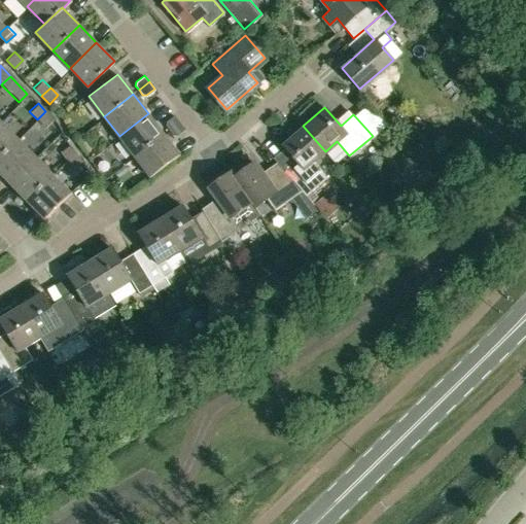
[(45,111),(37,119),(44,128),(54,118),(45,111)]
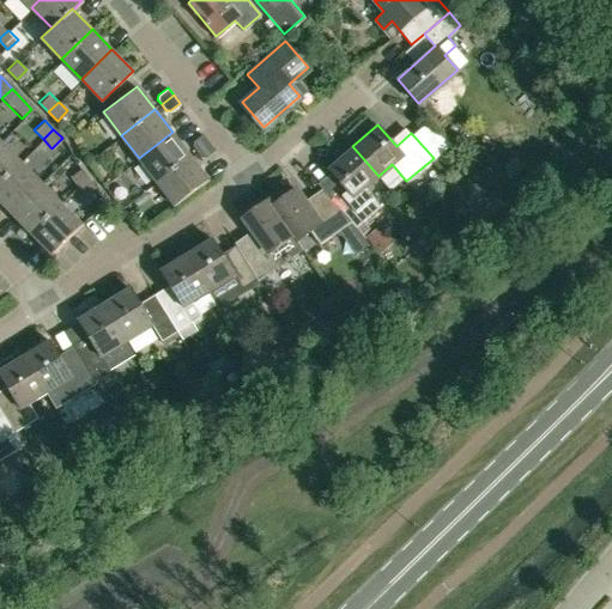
[(156,181),(189,154),(173,132),(139,158),(156,181)]
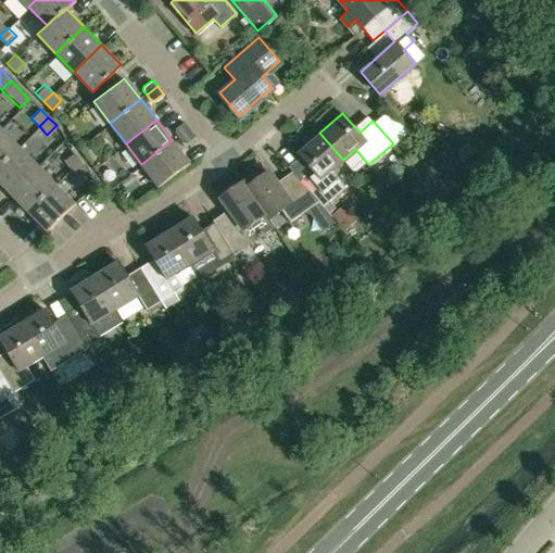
[(175,127),(174,132),(178,136),(189,127),(184,121),(175,127)]
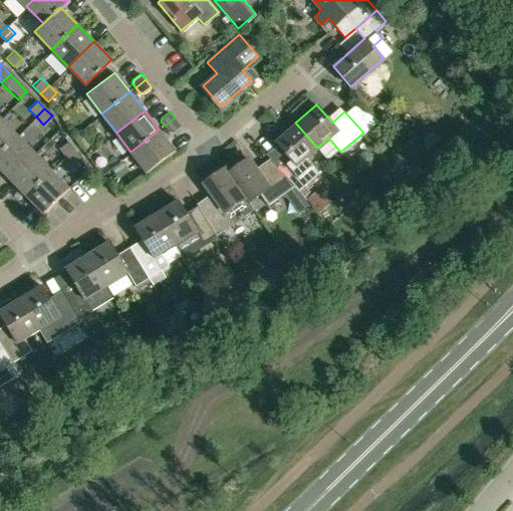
[(0,151),(17,135),(0,117),(0,151)]
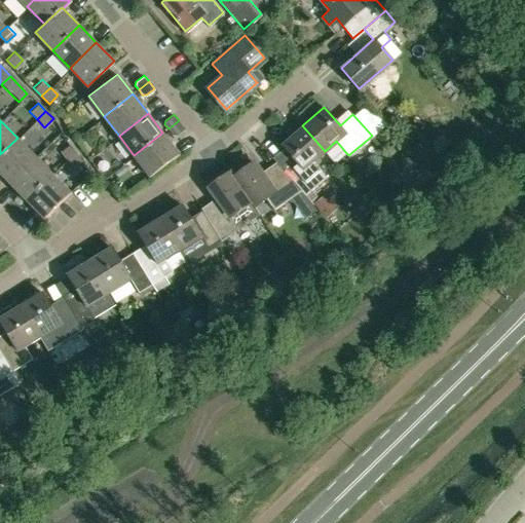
[(179,120),(169,128),(173,134),(176,134),(184,127),(179,120)]
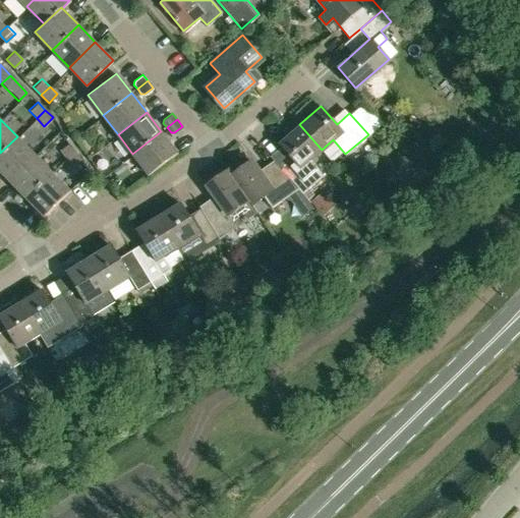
[(310,160),(322,150),(299,124),(278,142),(294,161),(283,171),(298,187),(301,192),(323,174),(310,160)]
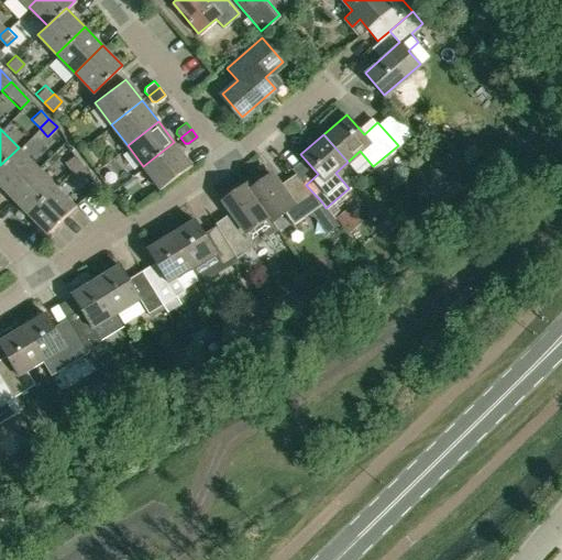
[(174,142),(143,166),(160,188),(190,164),(174,142)]
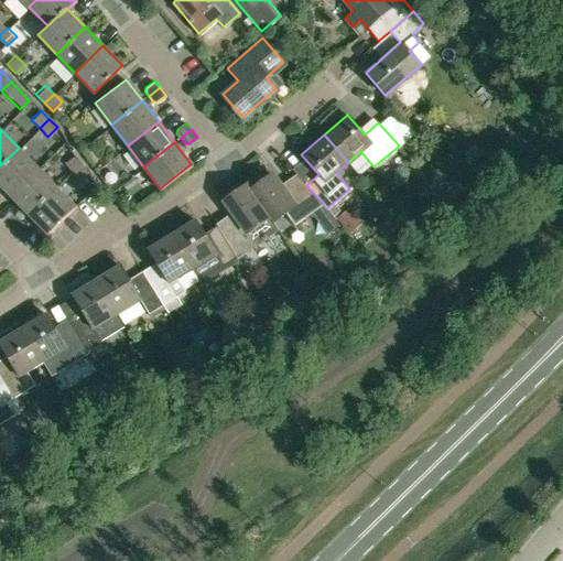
[(0,184),(9,194),(38,168),(19,148),(0,165),(0,184)]
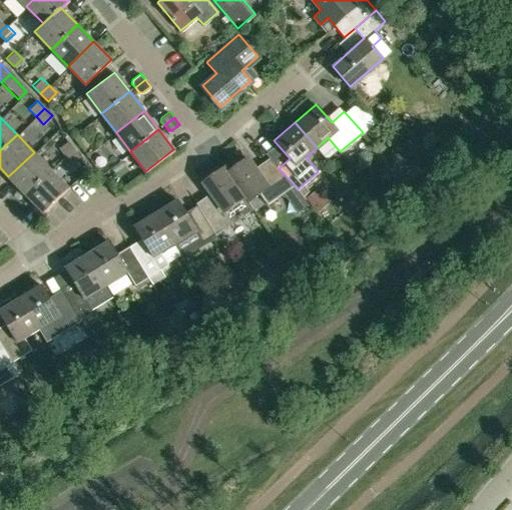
[(64,156),(73,148),(67,140),(57,147),(64,156)]
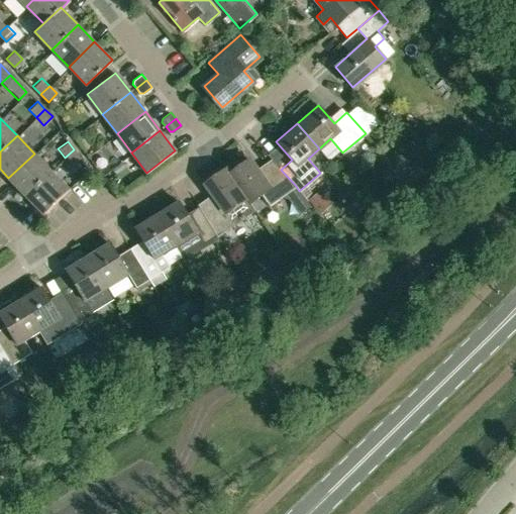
[(74,149),(65,158),(71,166),(81,159),(74,149)]
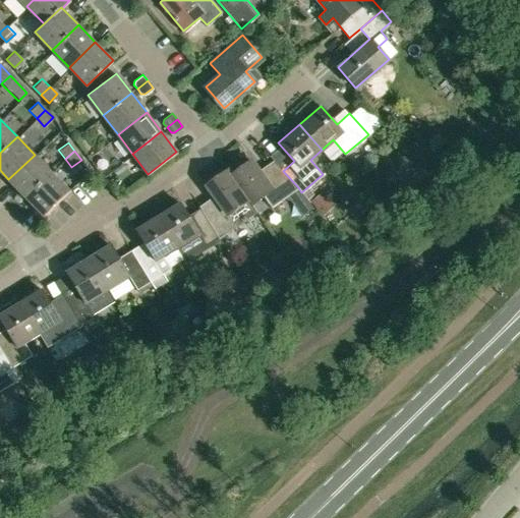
[(30,193),(51,172),(35,155),(8,179),(22,193),(25,196),(30,193)]
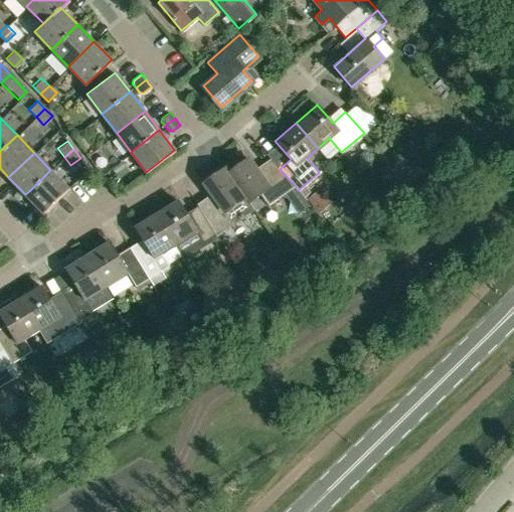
[(295,185),(280,169),(273,160),(258,171),(247,157),(227,171),(227,172),(248,201),(261,193),(269,204),(295,185)]
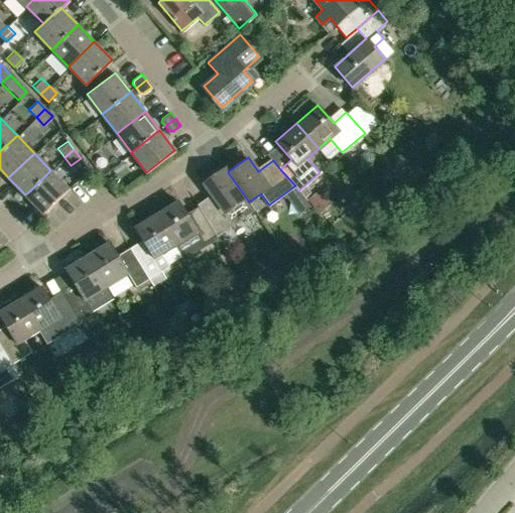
[(228,172),(228,171),(225,166),(204,181),(214,196),(199,206),(202,211),(217,234),(253,208),(249,202),(228,172)]
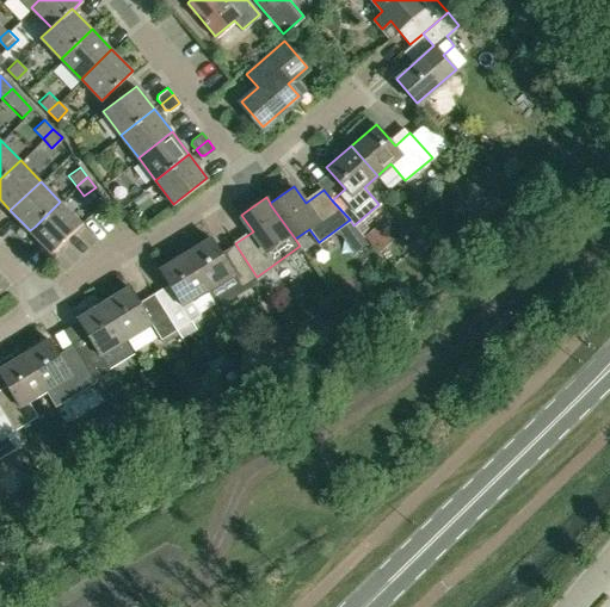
[(30,230),(50,252),(81,223),(60,202),(35,227),(30,230)]
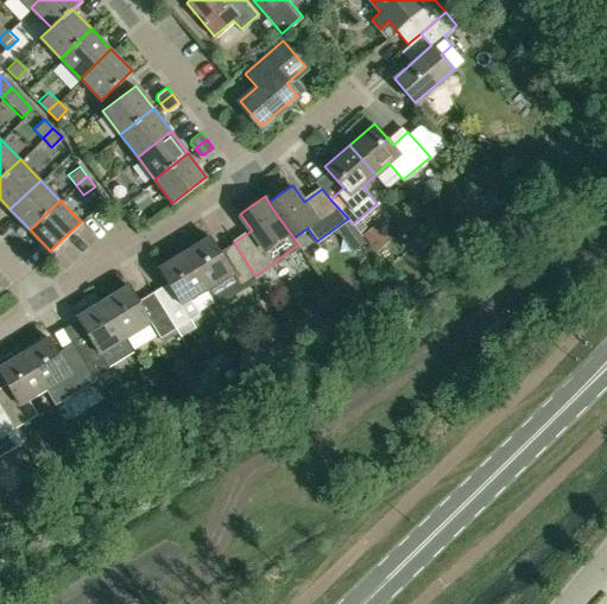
[(255,275),(238,248),(223,258),(209,235),(184,250),(207,287),(215,302),(255,277),(255,275)]
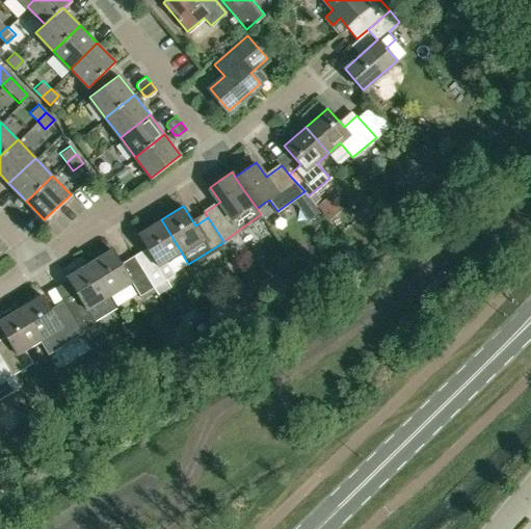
[(168,259),(181,252),(161,219),(138,233),(151,253),(137,261),(153,286),(166,278),(164,273),(174,268),(168,259)]
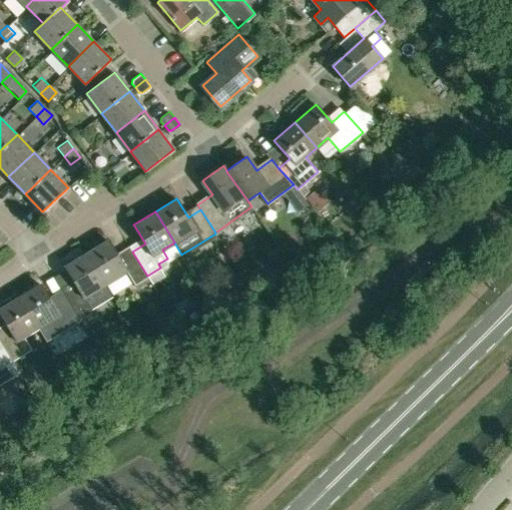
[(147,276),(132,251),(120,260),(108,239),(86,252),(106,285),(127,272),(135,284),(147,276)]
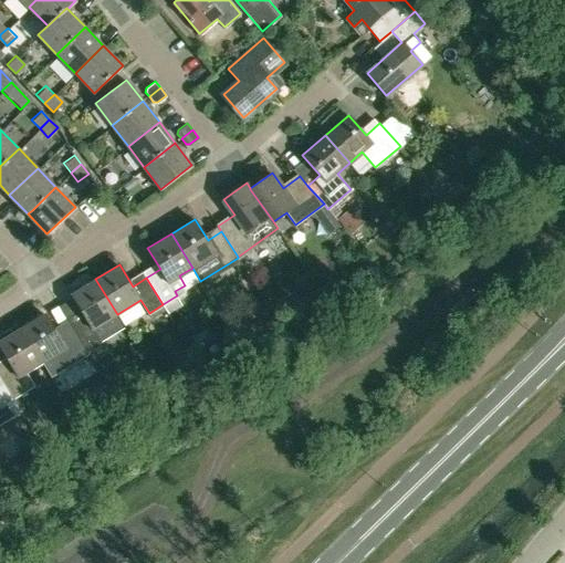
[(124,325),(117,314),(95,279),(71,294),(85,316),(71,324),(72,325),(87,351),(102,342),(93,329),(111,318),(117,330),(124,325)]
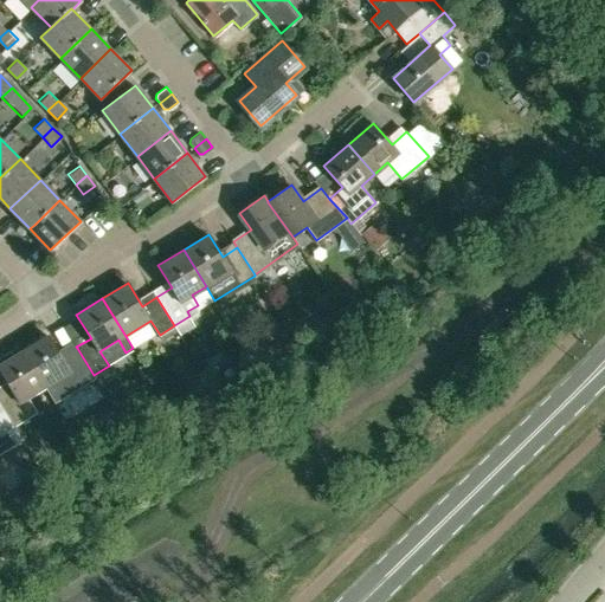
[(94,375),(77,348),(62,356),(47,335),(23,350),(45,387),(70,371),(79,386),(95,376),(94,375)]
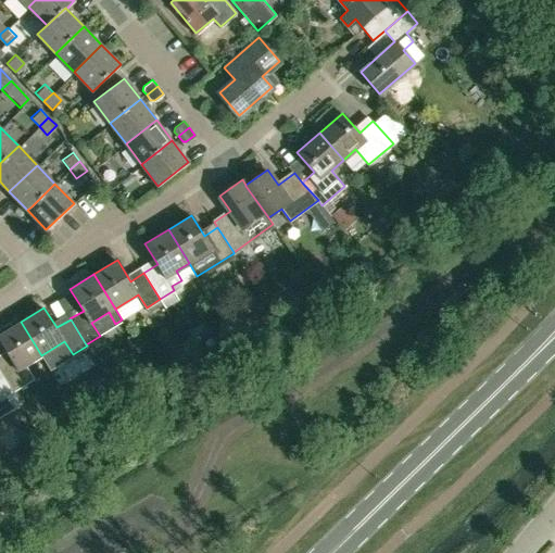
[(26,364),(41,355),(21,322),(13,326),(10,321),(0,326),(0,340),(10,356),(0,362),(0,371),(3,376),(12,391),(35,378),(26,364)]
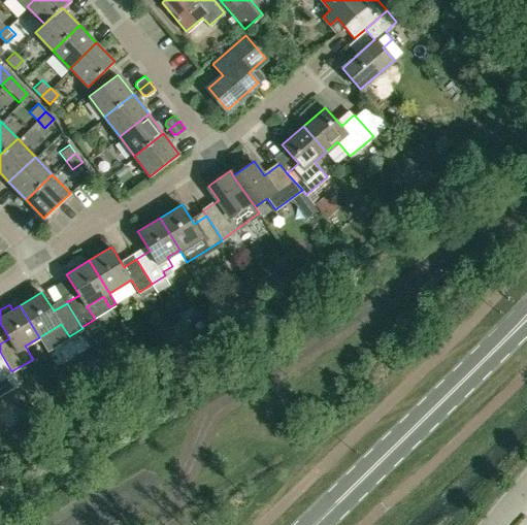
[(11,371),(3,357),(0,359),(0,394),(19,384),(11,371)]
